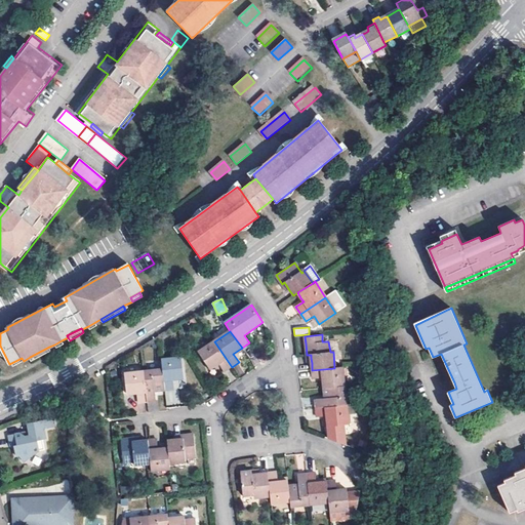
[(224,372),(232,367),(214,341),(198,352),(210,369),(218,364),(224,372)]
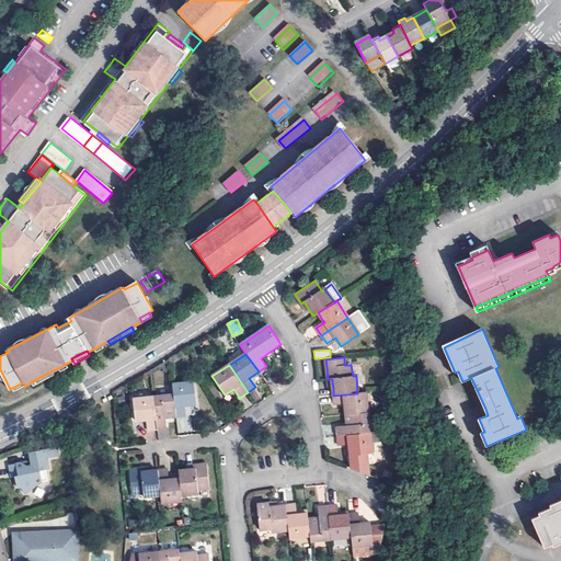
[(55,375),(53,370),(32,381),(34,386),(55,375)]
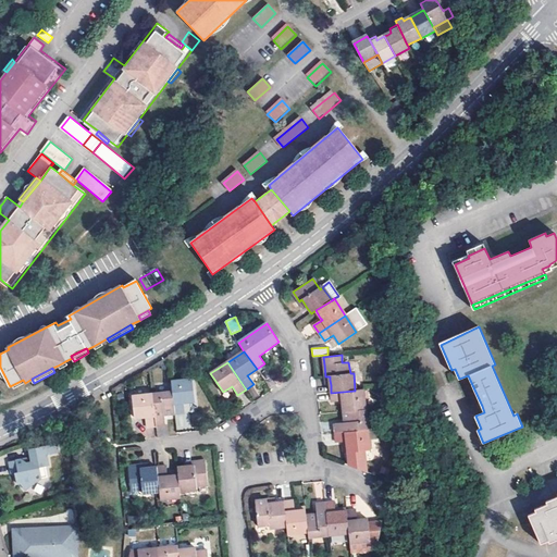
[(172,381),(172,392),(175,413),(184,412),(183,403),(194,401),(192,379),(172,381)]
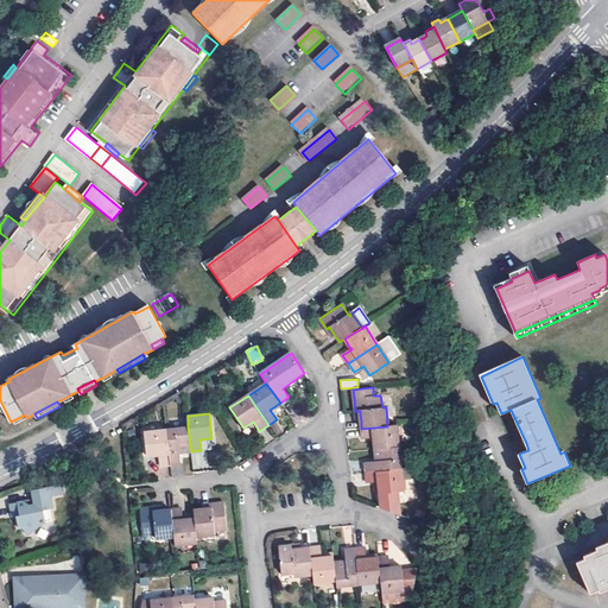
[(25,415),(13,420),(16,424),(27,418),(25,415)]
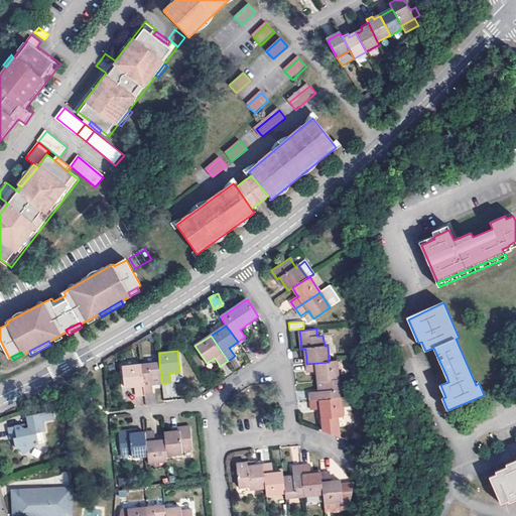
[(336,361),(329,362),(306,364),(307,372),(316,372),(317,374),(317,382),(338,380),(336,361)]
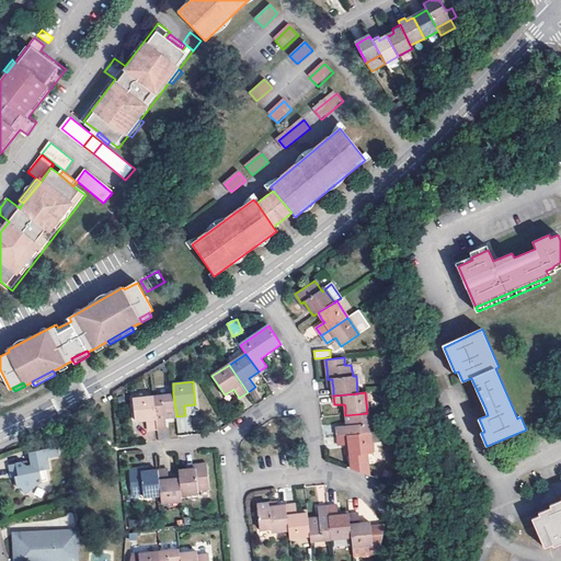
[(173,395),(153,397),(157,430),(167,428),(165,418),(176,416),(173,395)]
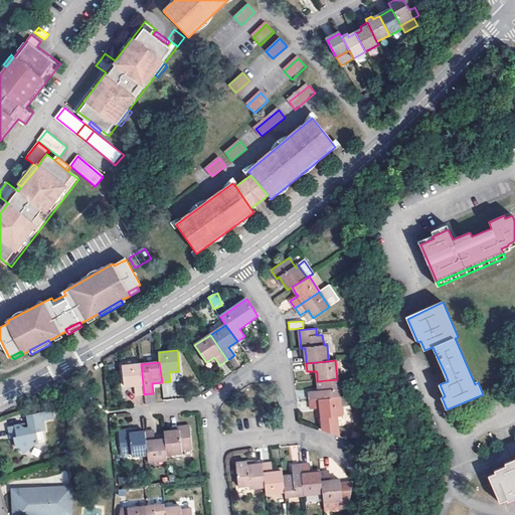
[(135,395),(144,394),(141,364),(122,366),(125,386),(134,385),(135,395)]
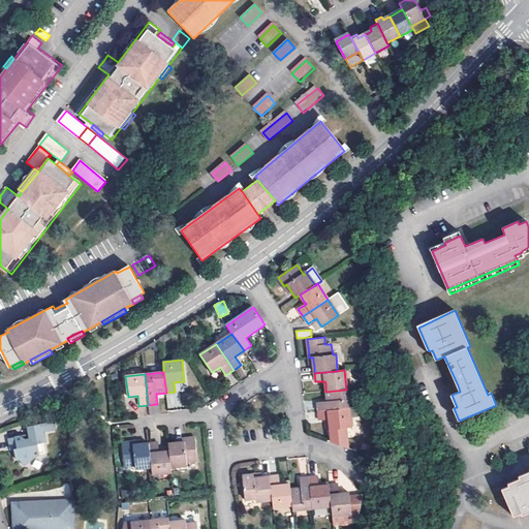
[(346,390),(325,392),(327,399),(327,401),(317,403),(318,411),(349,408),(346,390)]
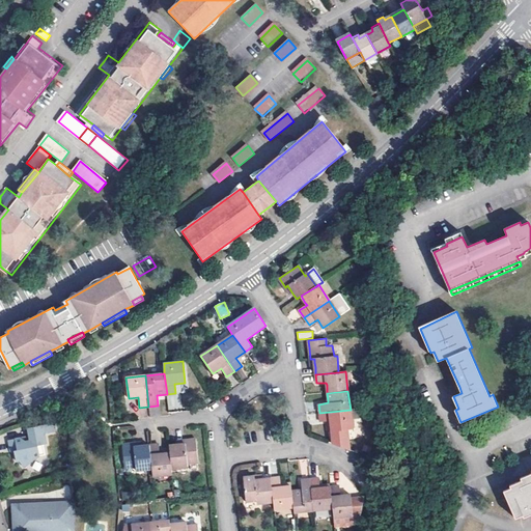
[(66,415),(76,415),(76,403),(67,403),(66,415)]
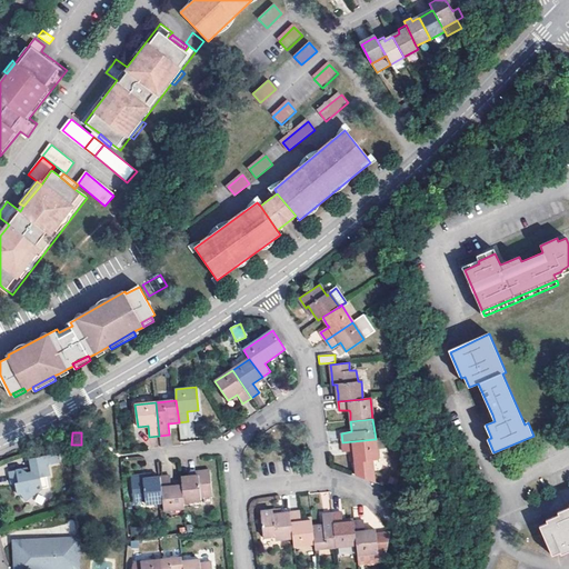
[(160,446),(171,443),(170,435),(159,437),(160,446)]
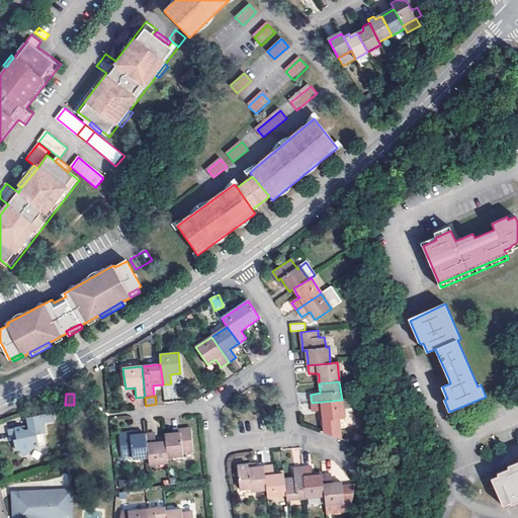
[(344,419),(342,400),(312,403),(313,412),(323,411),(323,421),(339,419),(344,419)]
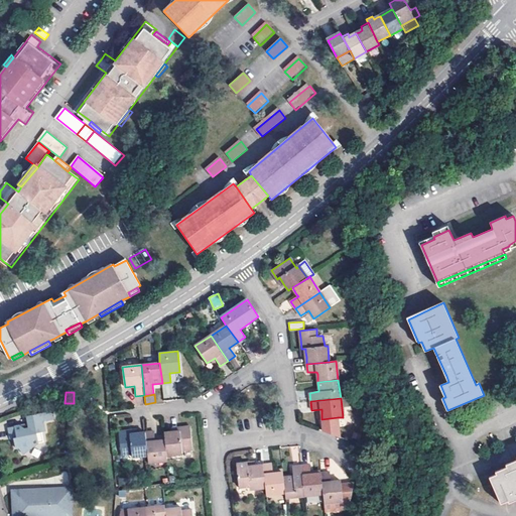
[(52,422),(51,413),(26,418),(29,431),(25,431),(19,429),(8,431),(11,443),(14,442),(16,453),(18,452),(22,458),(33,450),(32,447),(43,445),(44,434),(42,424),(52,422)]
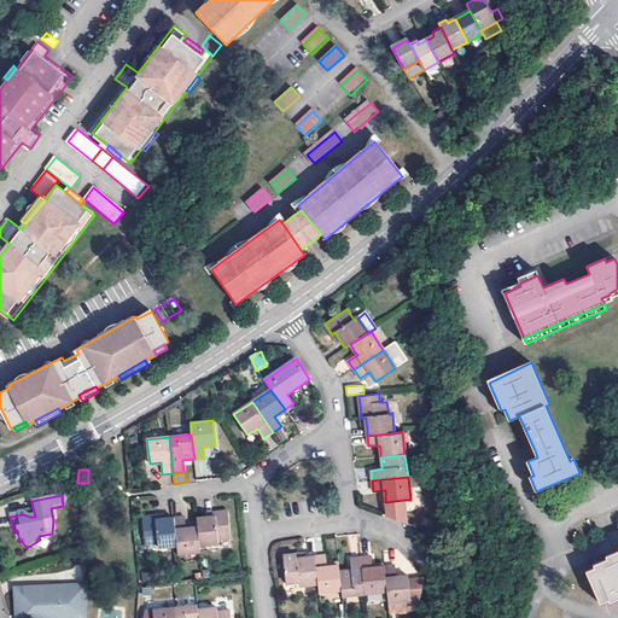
[(404,500),(385,502),(386,517),(407,524),(404,500)]
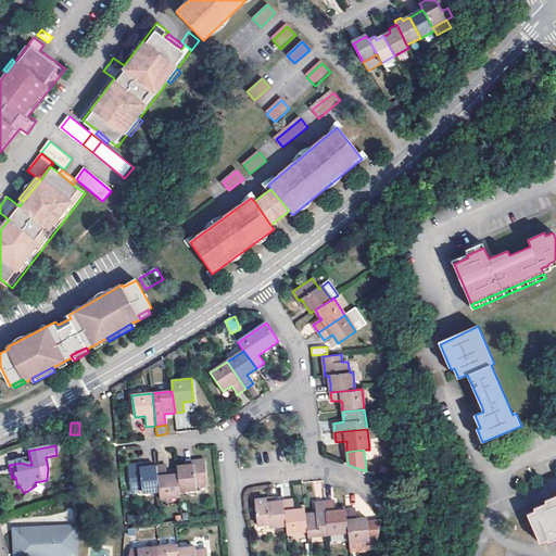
[(205,459),(192,462),(193,465),(190,465),(185,466),(178,466),(178,475),(180,491),(197,490),(197,485),(207,484),(205,459)]
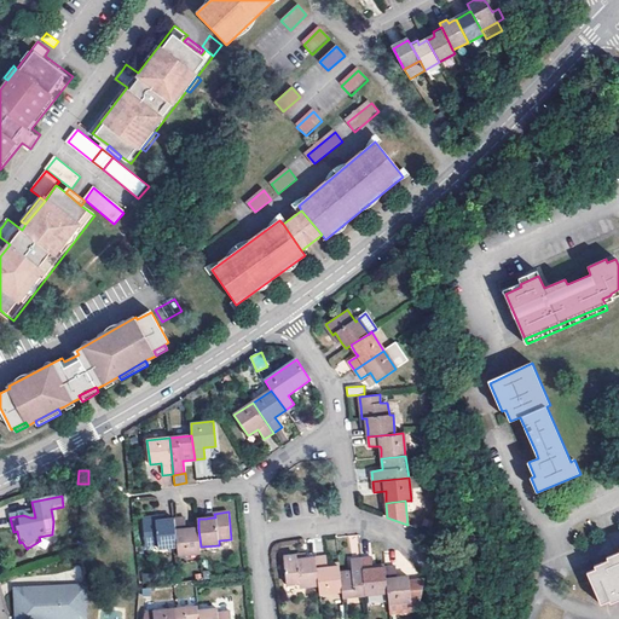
[(174,520),(166,520),(160,521),(156,521),(156,516),(143,518),(145,547),(157,544),(157,549),(178,548),(174,520)]
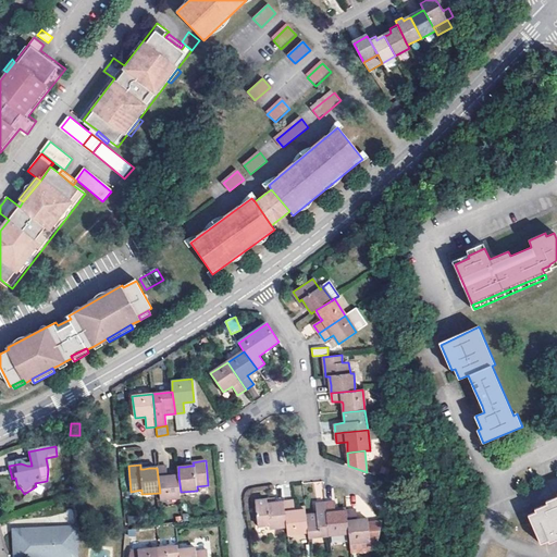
[(181,492),(178,475),(171,477),(168,477),(166,467),(157,468),(160,493),(160,499),(181,498),(181,497),(181,492)]
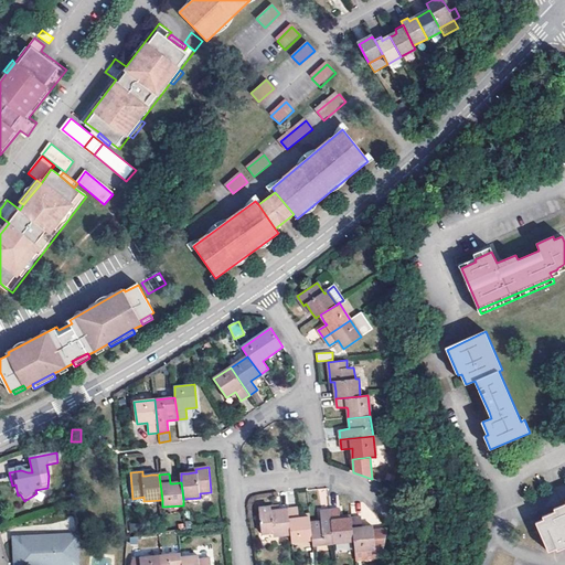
[(564,503),(554,509),(555,511),(542,518),(543,519),(535,523),(548,552),(556,548),(557,551),(564,546),(564,503)]
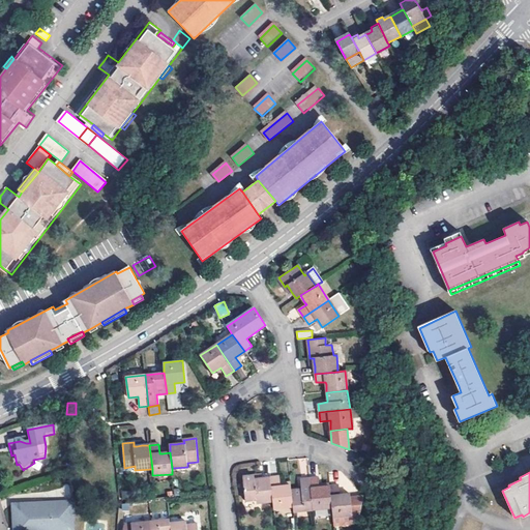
[(269,478),(263,478),(258,479),(255,479),(255,475),(242,477),(245,500),(256,499),(257,503),(272,501),(269,478)]
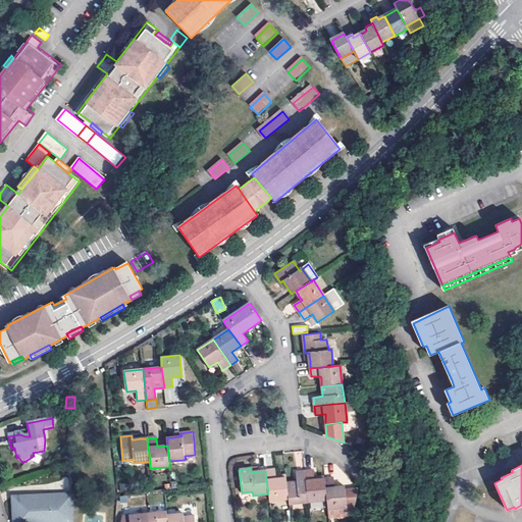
[(286,483),(285,478),(278,478),(276,479),(275,470),(265,471),(268,493),(269,501),(289,499),(286,483)]
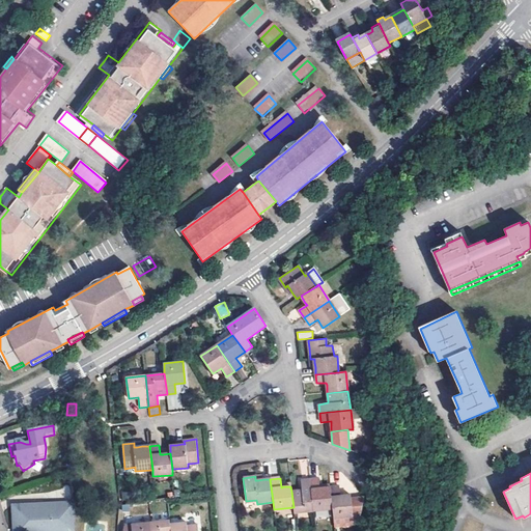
[(333,508),(331,487),(323,488),(319,488),(318,478),(310,479),(313,510),(333,508)]
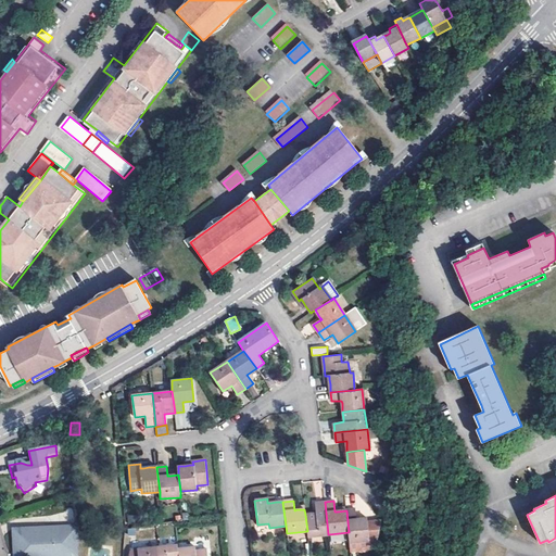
[(307,536),(328,534),(325,502),(315,504),(316,514),(305,515),(307,531),(307,536)]
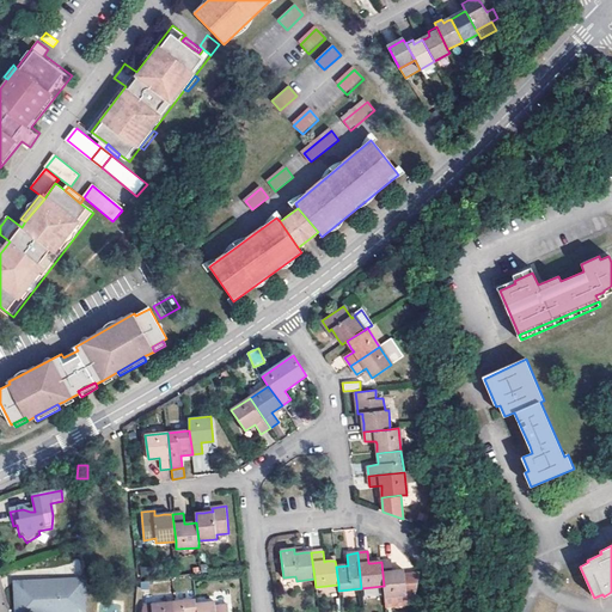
[(391,561),(381,562),(384,586),(386,607),(415,604),(421,574),(404,575),(404,570),(396,571),(392,571),(391,561)]
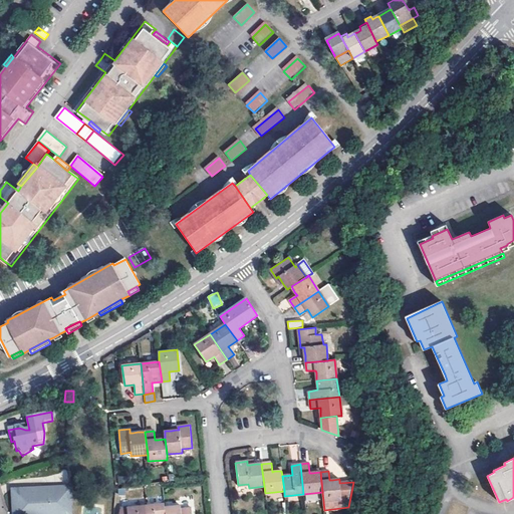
[(71,513),(71,484),(56,489),(46,490),(46,491),(44,491),(42,492),(42,489),(29,487),(29,491),(11,492),(11,499),(13,499),(12,508),(12,509),(12,513),(32,513),(42,513),(41,513),(58,513),(64,513),(63,513),(71,513)]
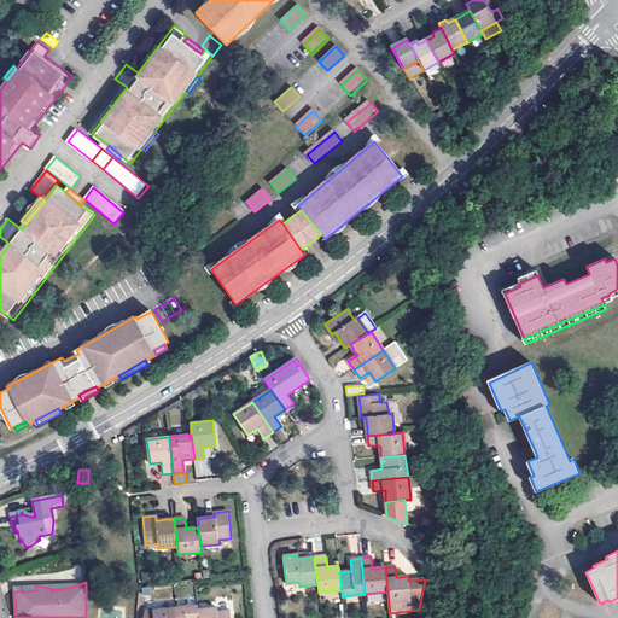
[(198,606),(175,608),(175,617),(198,617),(198,611),(198,606)]
